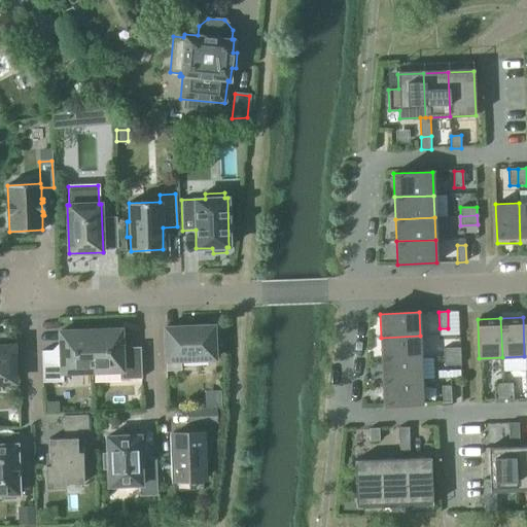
[(92,372),(90,325),(88,325),(73,328),(73,331),(60,331),(60,346),(55,351),(41,351),(42,382),(63,382),(62,373),(92,372)]
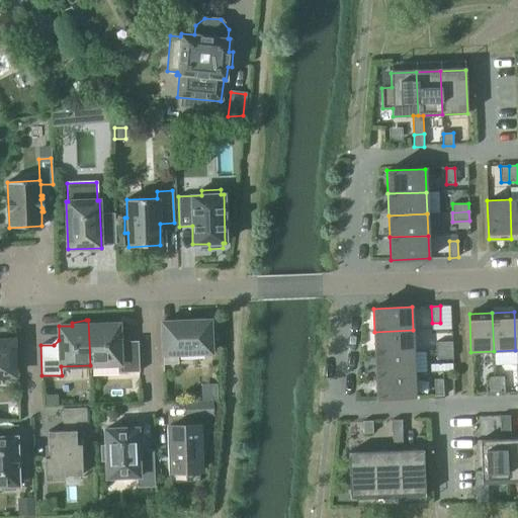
[(90,320),(88,320),(90,365),(119,364),(119,372),(139,372),(138,341),(124,342),(119,337),(118,324),(104,325),(104,322),(90,320)]
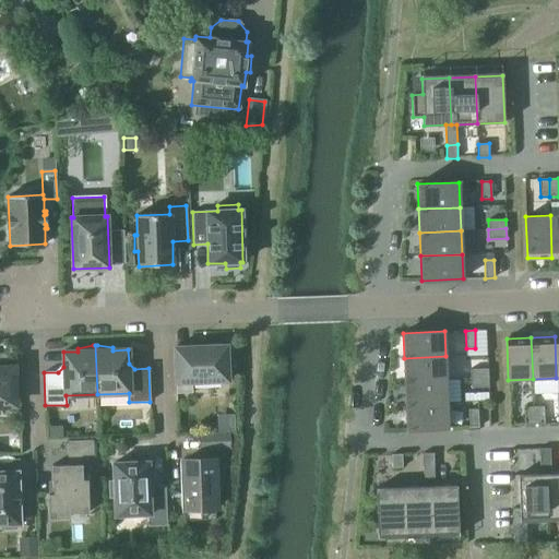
[(174,347),(175,356),(176,382),(176,393),(192,393),(191,382),(228,381),(227,367),(233,366),(232,348),(227,348),(226,346),(174,347)]
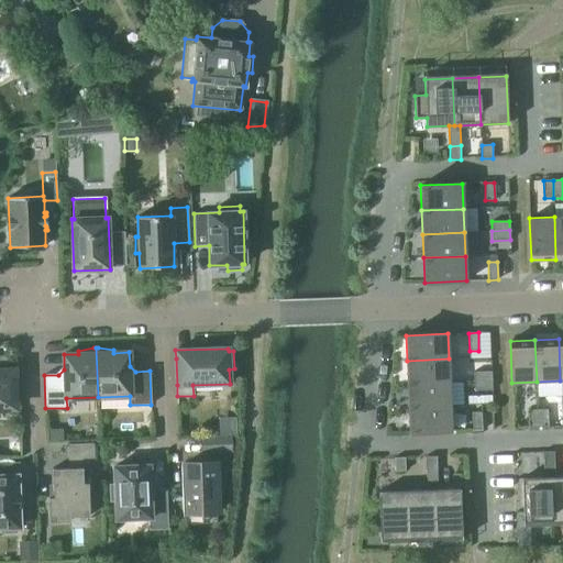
[(7,356),(0,356),(0,409),(15,409),(13,370),(7,370),(7,356)]
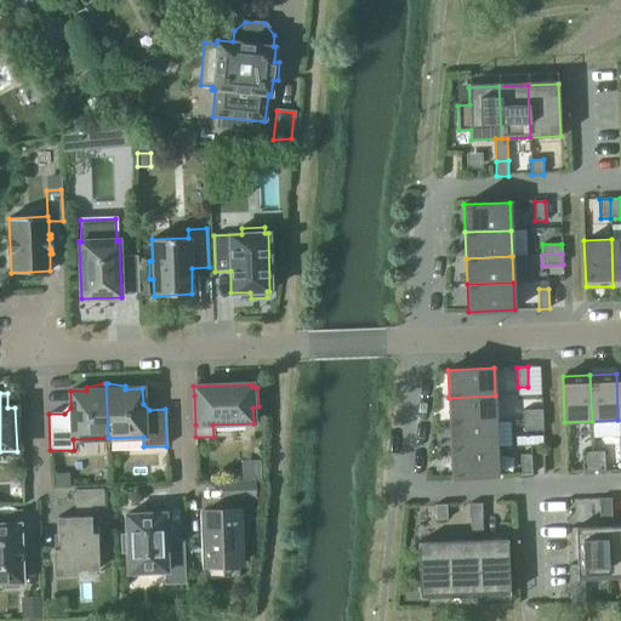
[(449,398),(449,423),(495,422),(495,396),(449,398)]
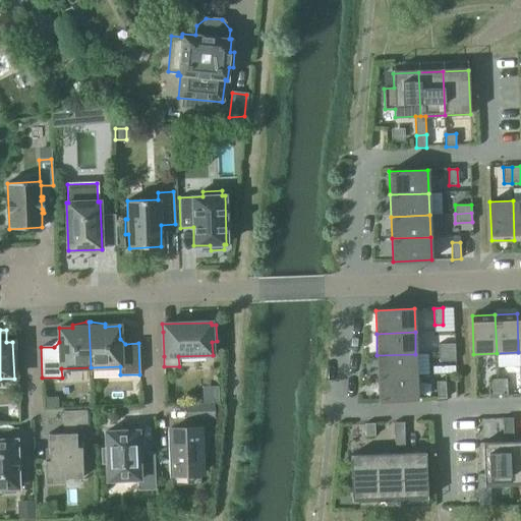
[(438,344),(439,353),(455,352),(455,344),(438,344)]
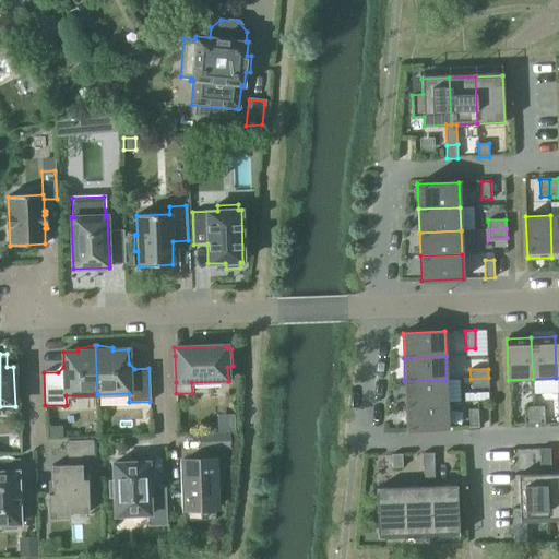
[(488,378),(471,379),(471,388),(488,388),(488,378)]
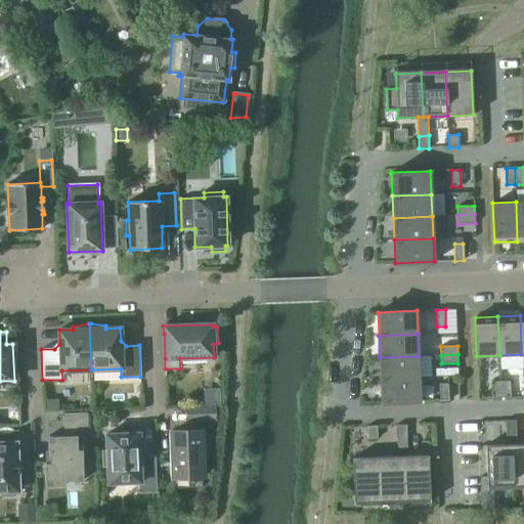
[(379,357),(380,380),(419,378),(418,356),(379,357)]
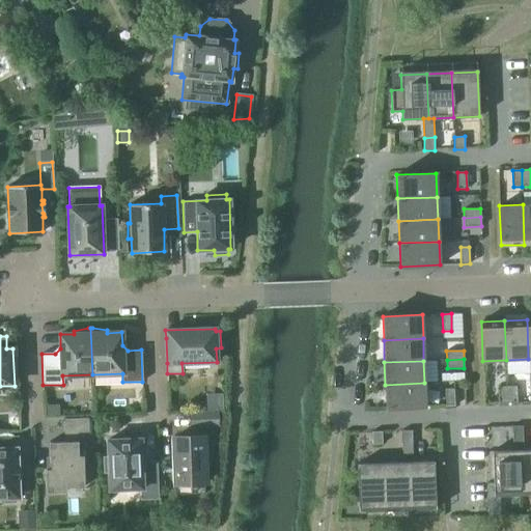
[(424,383),(385,385),(386,409),(425,407),(424,383)]
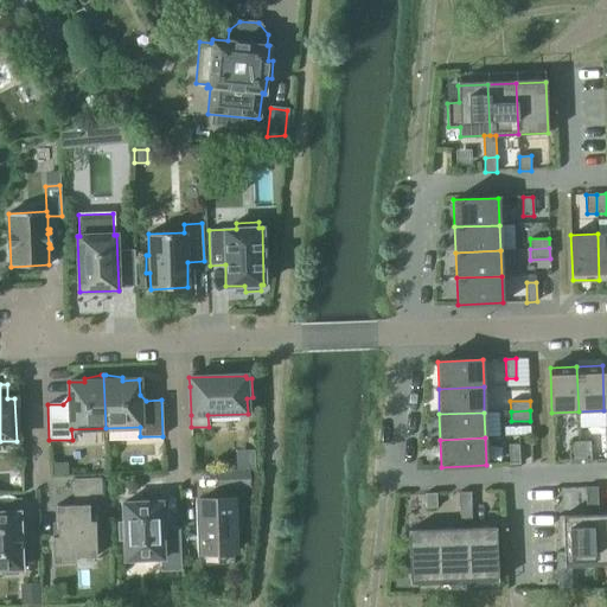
[(590,441),(580,442),(581,461),(590,461),(590,441)]
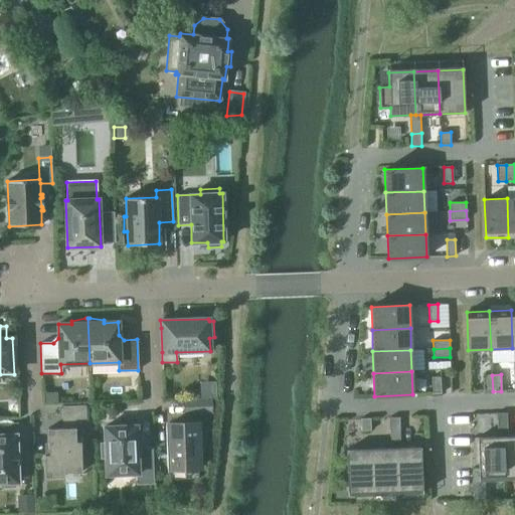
[(493,391),(492,375),(483,375),(484,391),(493,391)]
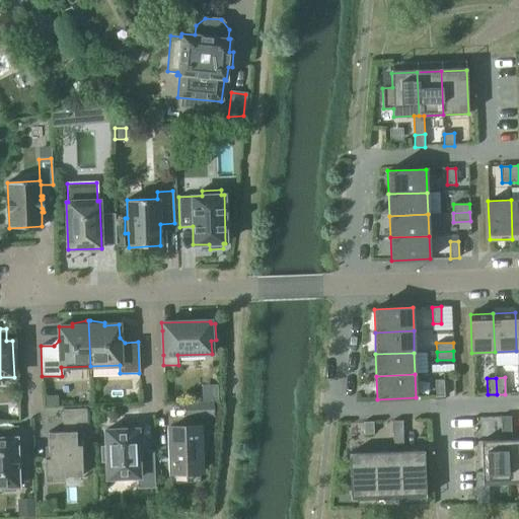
[(435,380),(436,396),(444,396),(443,380),(435,380)]
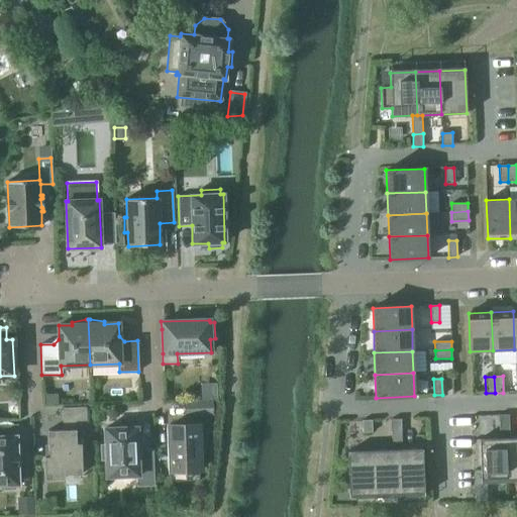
[(57,395),(43,396),(44,404),(57,403),(57,395)]
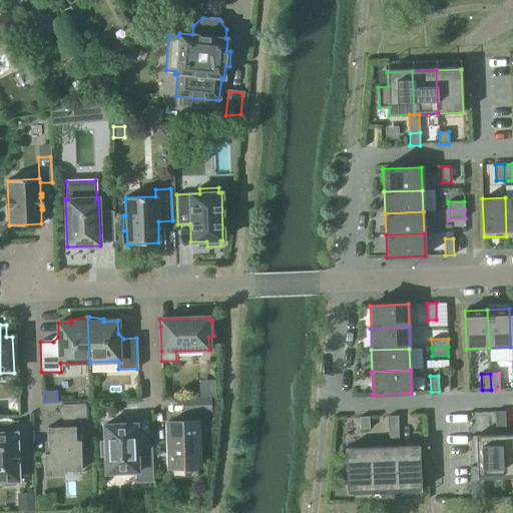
[(184,400),(185,412),(209,411),(209,399),(184,400)]
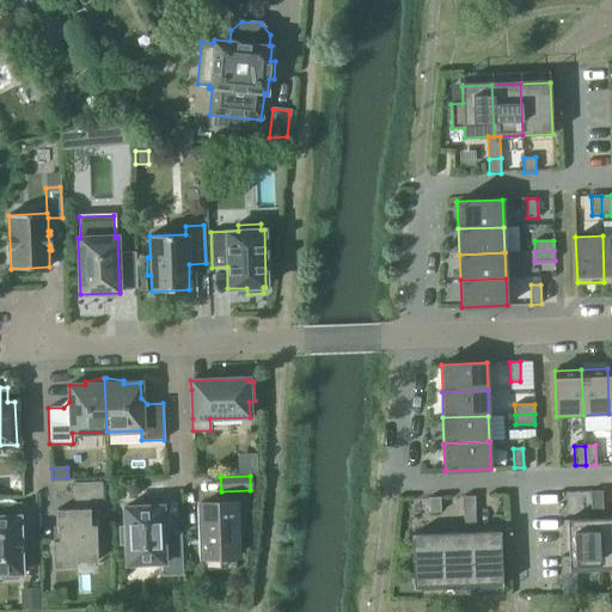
[(74,509),(56,509),(57,540),(53,542),(54,568),(77,567),(77,562),(97,561),(96,525),(90,525),(90,499),(102,499),(102,482),(73,483),(74,509)]
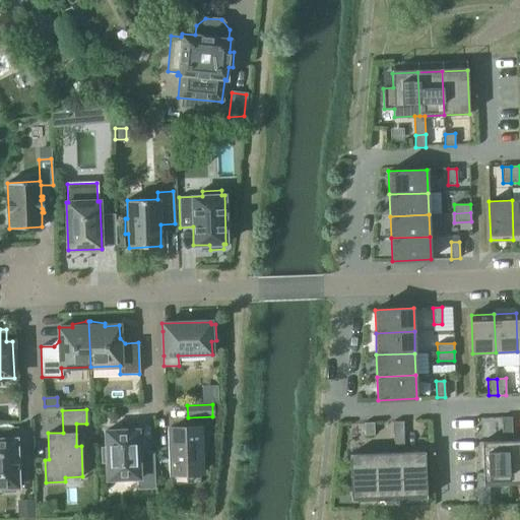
[(501,417),(502,430),(512,429),(512,416),(501,417)]
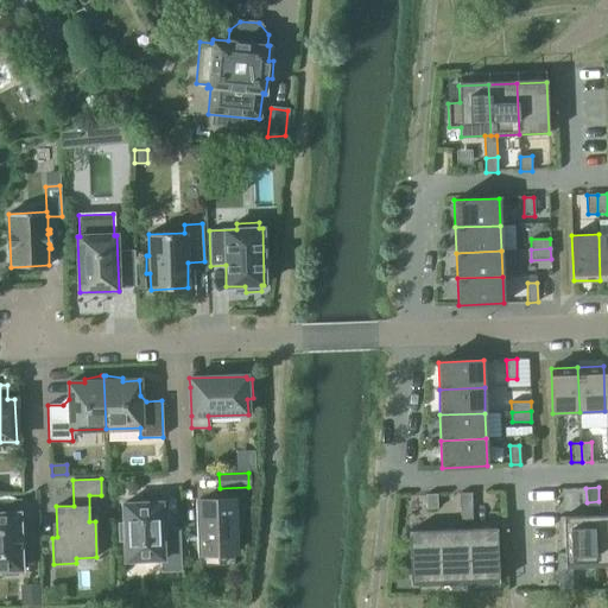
[(460,493),(460,508),(472,507),(472,493),(460,493)]
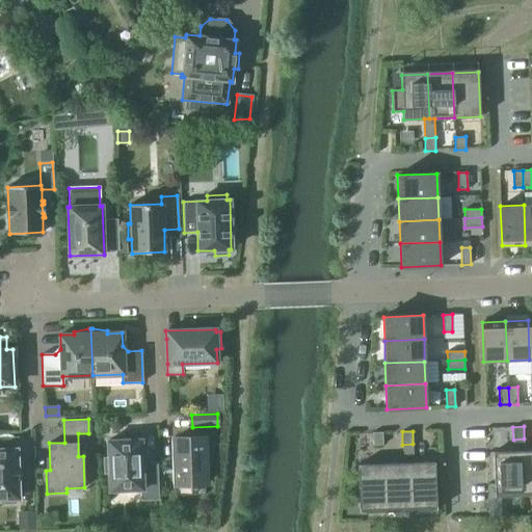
[(382,432),(372,432),(372,446),(382,445),(382,432)]
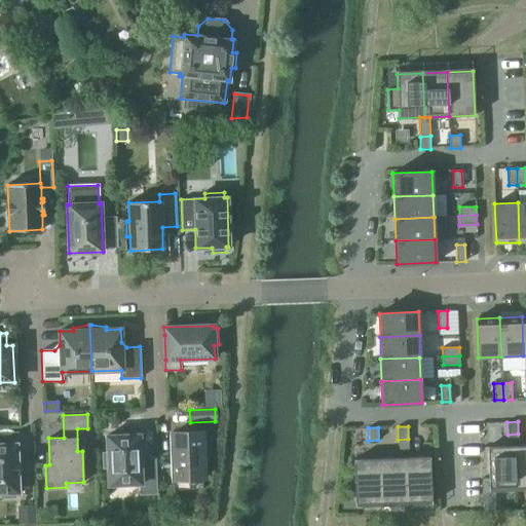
[(176,447),(173,447),(174,479),(202,478),(200,433),(172,434),(173,443),(175,443),(176,447)]
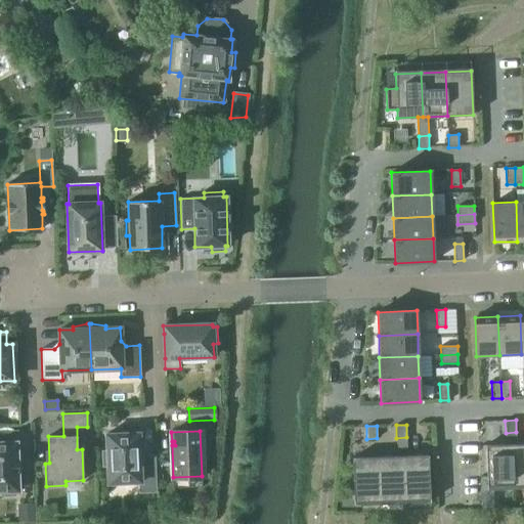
[(523,485),(523,443),(516,444),(516,432),(506,433),(506,444),(511,444),(512,486),(523,485)]
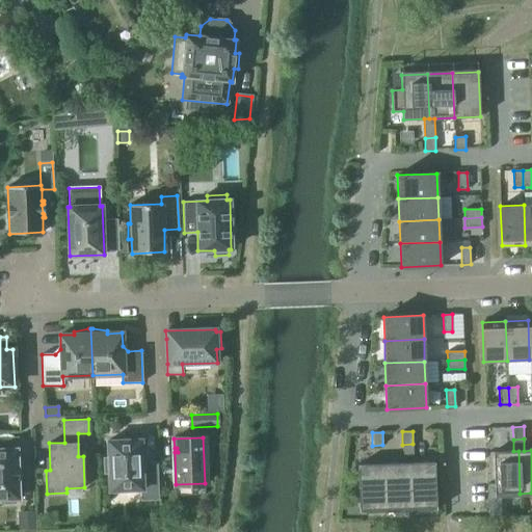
[(109,473),(109,490),(141,489),(141,500),(158,499),(156,463),(154,463),(154,466),(143,466),(143,464),(141,464),(141,440),(108,441),(108,458),(104,458),(105,473),(109,473)]
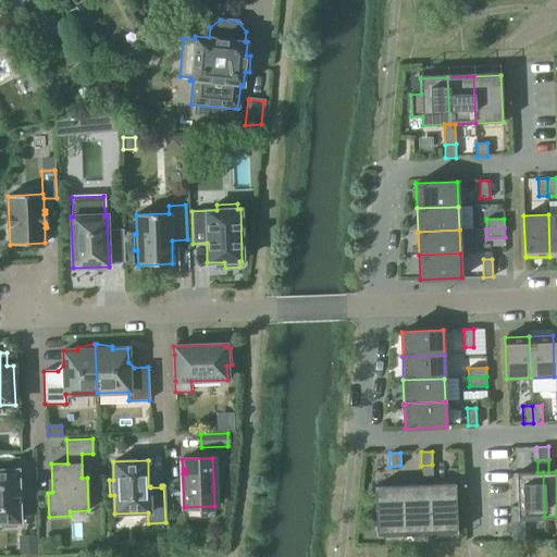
[(432,465),(421,466),(422,479),(433,479),(432,465)]
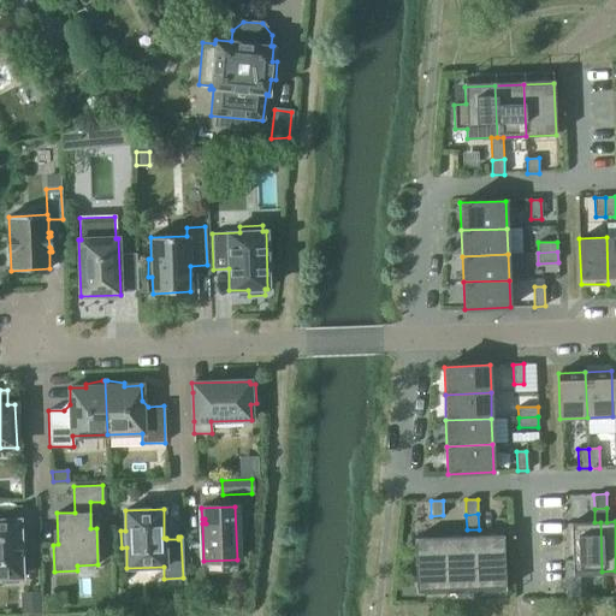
[(0,520),(0,578),(1,578),(1,582),(17,582),(17,578),(22,578),(21,556),(21,540),(19,520),(0,520)]
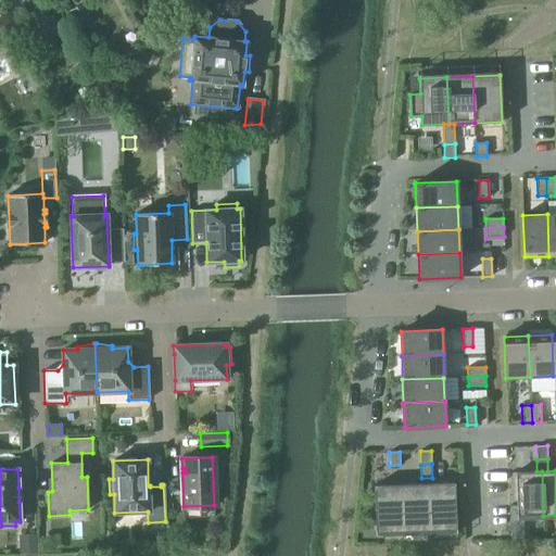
[(517,516),(543,516),(542,471),(536,471),(515,472),(517,516)]
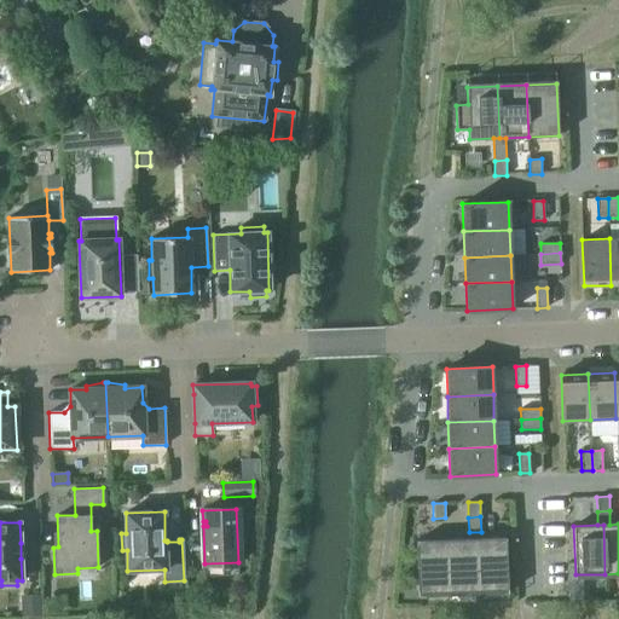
[(475,538),(446,539),(447,595),(478,594),(475,538)]
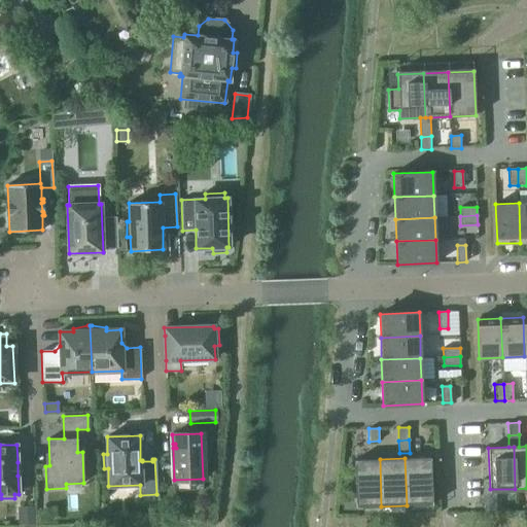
[(430,458),(405,458),(407,505),(432,504),(430,458)]
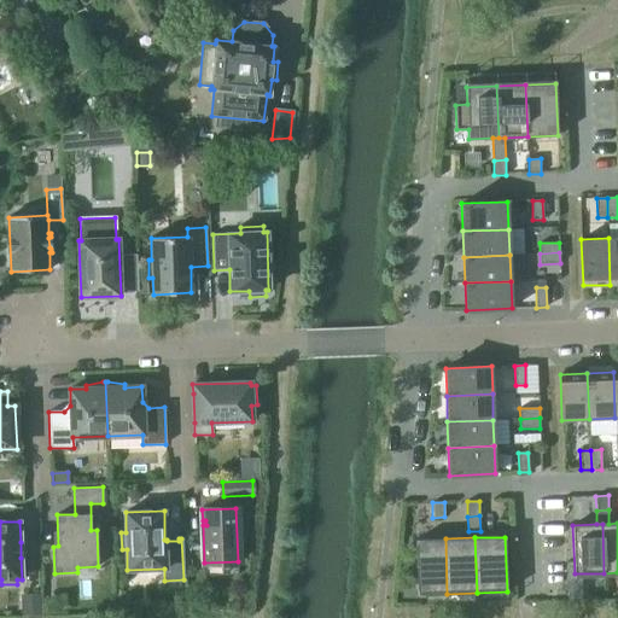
[(447,594),(445,538),(415,540),(418,595),(447,594)]
